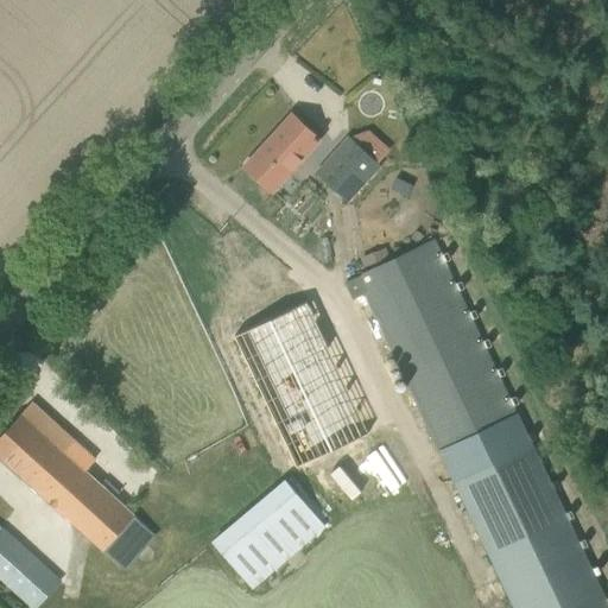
[(292,115),(245,166),(271,191),(318,139),(292,115)]
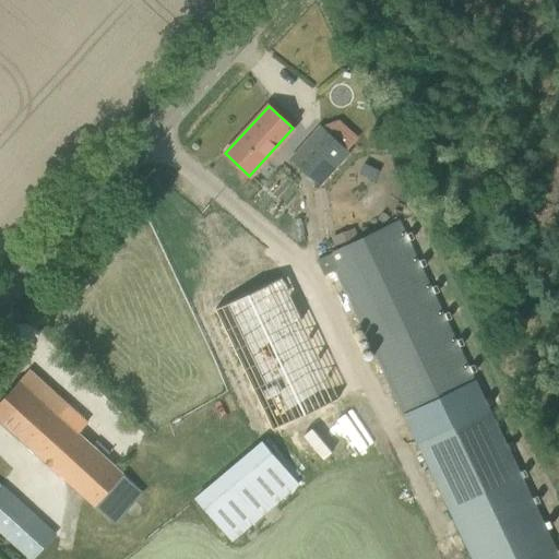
[(348,153),(348,152),(320,127),(290,158),(320,185),(348,153)]
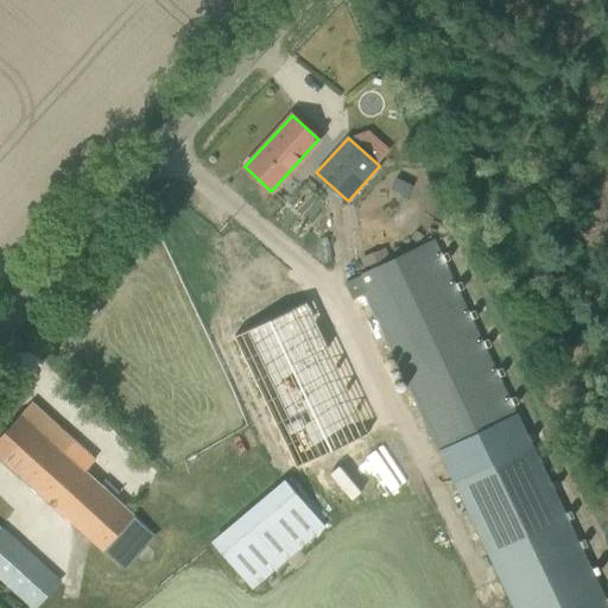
[(607,607),(434,241),(358,277),(513,607),(607,607)]
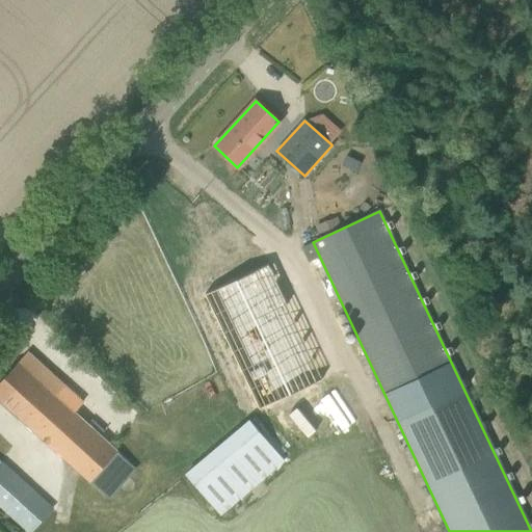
[(336,218),(317,227),(319,233),(339,224),(336,218)]
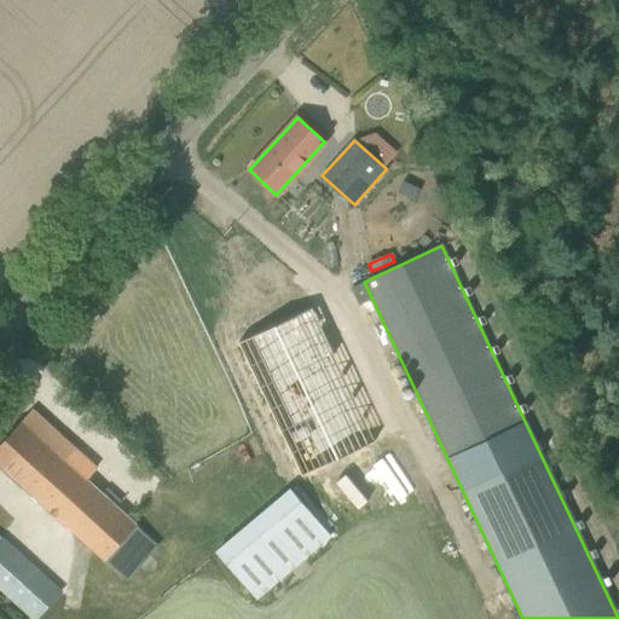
[(312,307),(238,342),(301,475),(375,440),(312,307)]
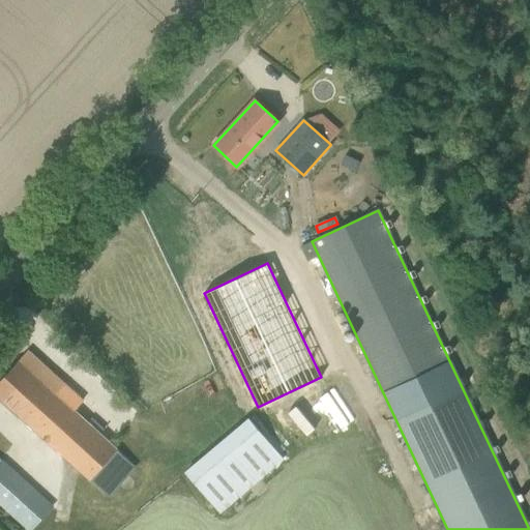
[(85,423),(55,394),(64,385),(42,364),(27,351),(0,380),(0,399),(6,405),(107,500),(135,471),(97,435),(102,430),(90,418),(85,423)]
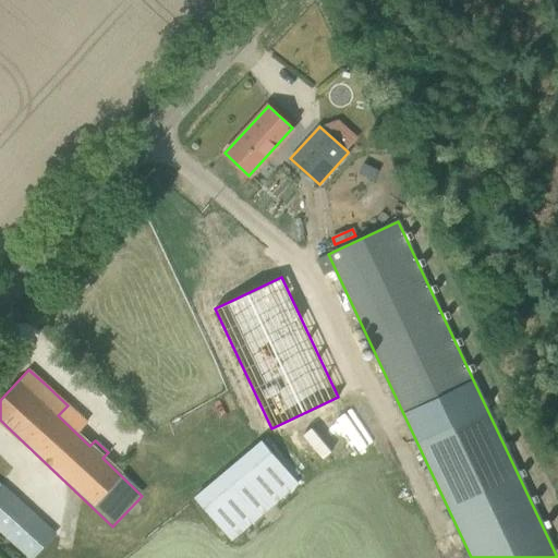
[(282,497),(298,484),(259,441),(194,496),(231,541),(282,497)]
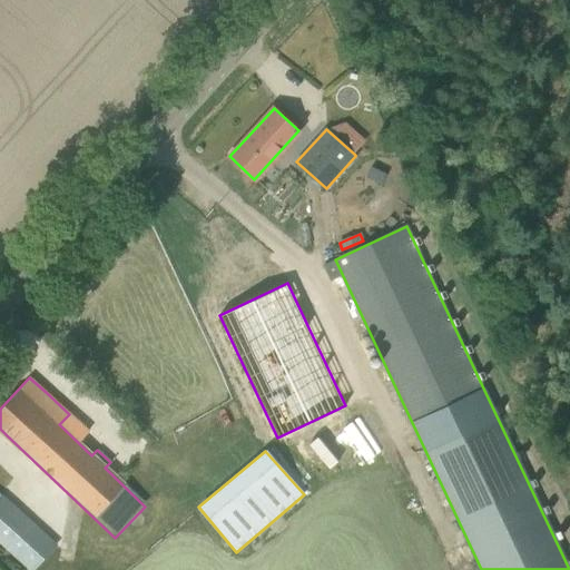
[(0,542),(29,569),(33,569),(58,544),(0,490),(0,542)]
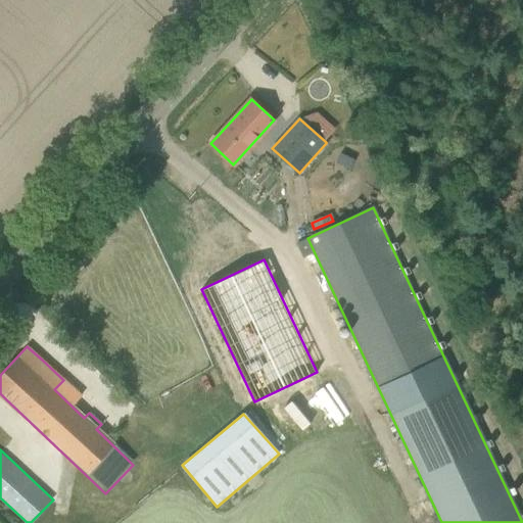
All buildings are outlined.
